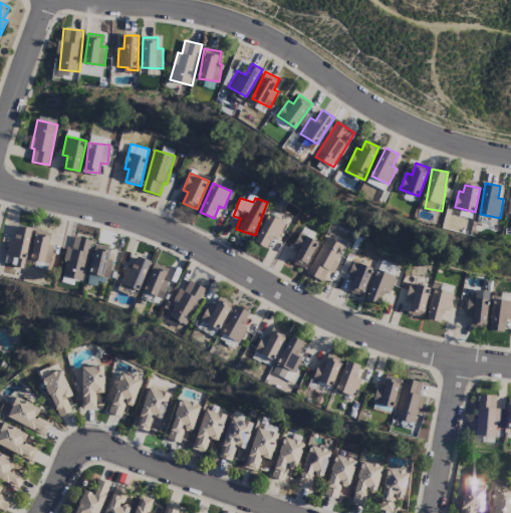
[(255,241),(267,247),(272,238),(278,241),(287,223),(270,213),(255,241)]
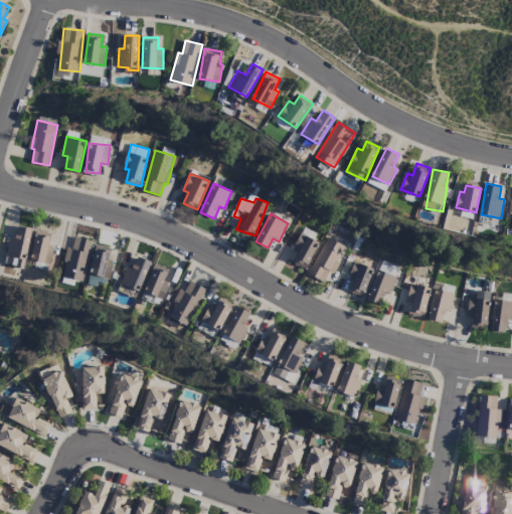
[(26,268),(32,228),(19,225),(17,238),(11,237),(6,264),(26,268)]
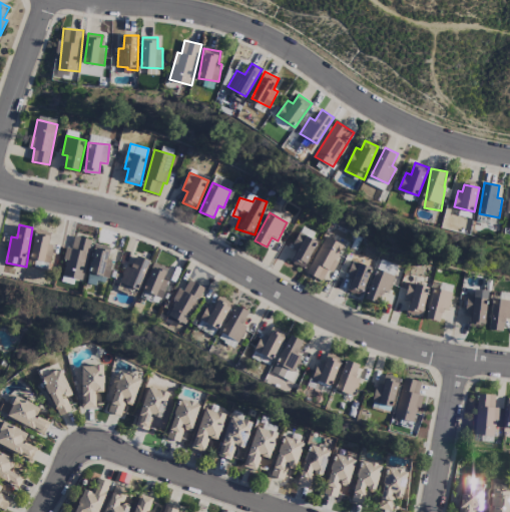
[(52,263),(55,243),(50,243),(52,231),(36,229),(31,260),(52,263)]
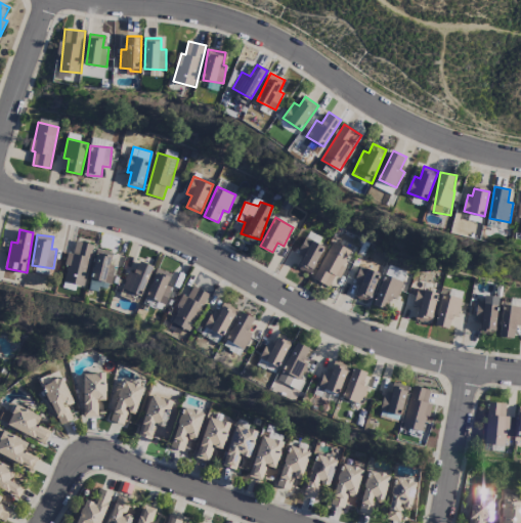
[(298,266),(311,273),(326,247),(307,236),(299,252),(304,255),(298,266)]
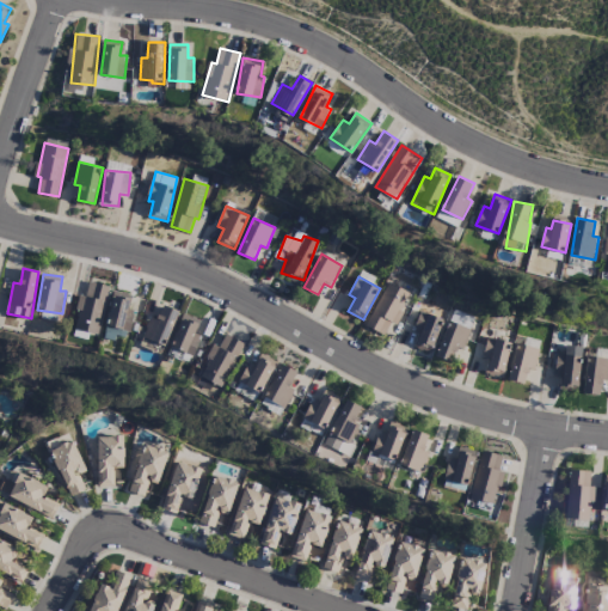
[(100,333),(111,286),(91,281),(87,295),(83,294),(75,328),(100,333)]
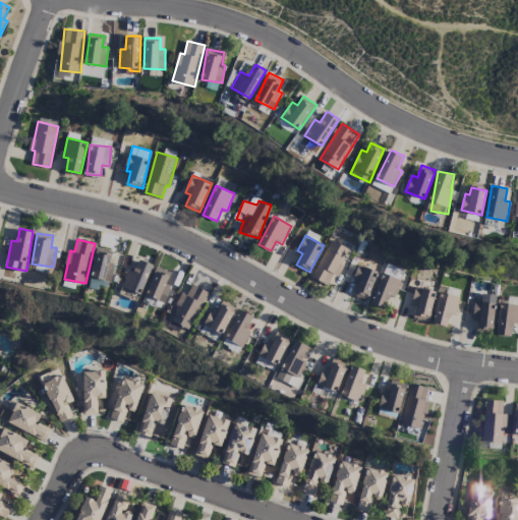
[(313,277),(329,284),(335,274),(339,276),(345,265),(343,264),(350,248),(332,239),(313,277)]
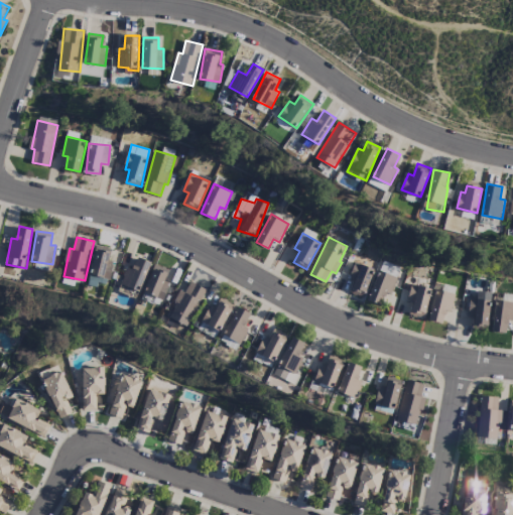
[(111,278),(115,247),(96,245),(93,276),(111,278)]
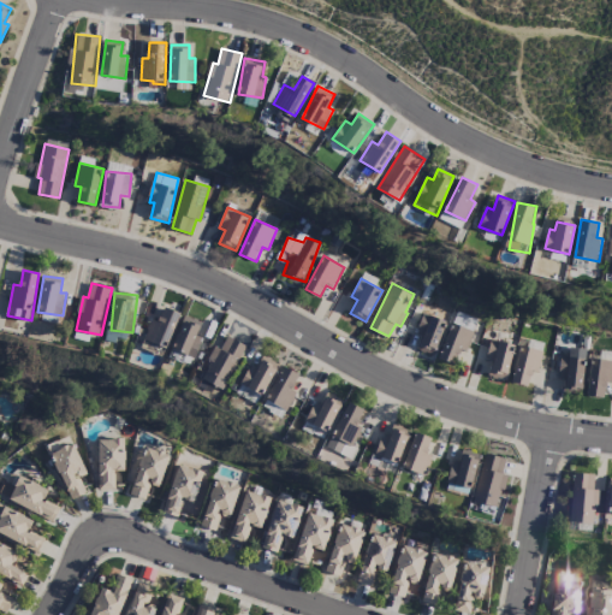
[(160,321),(153,319),(144,338),(167,348),(182,313),(166,306),(160,321)]
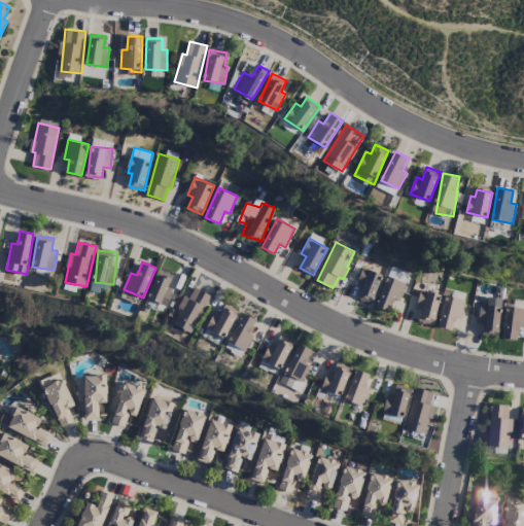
[(358,299),(374,304),(383,273),(363,268),(358,284),(362,285),(358,299)]
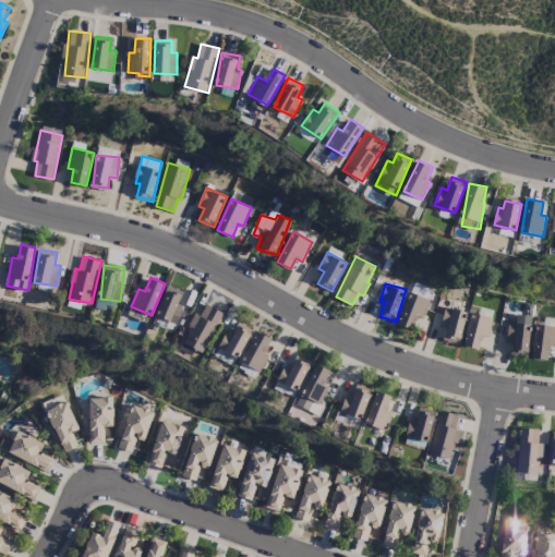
[(180,304),(183,290),(167,286),(159,318),(179,323),(184,305),(180,304)]
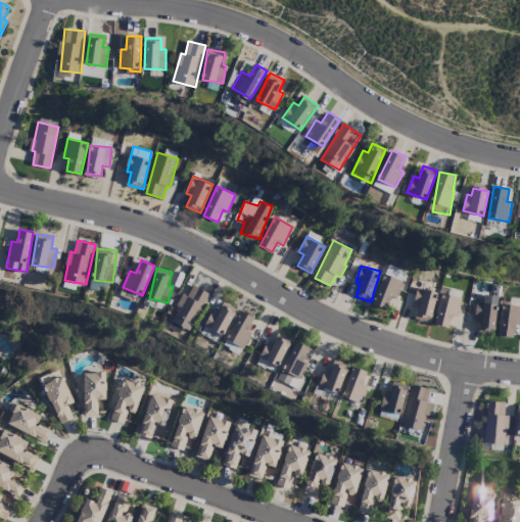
[(393,296),(397,298),(405,281),(386,274),(374,303),(388,310),(393,296)]
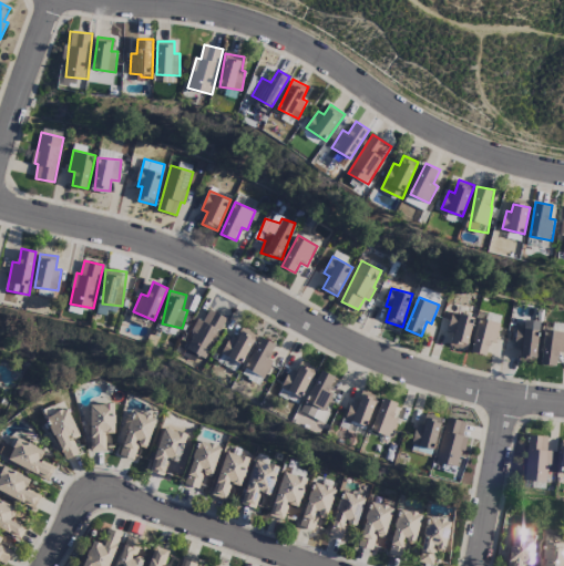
[(227,317),(211,309),(205,321),(198,319),(193,330),(195,331),(187,349),(208,359),(227,317)]
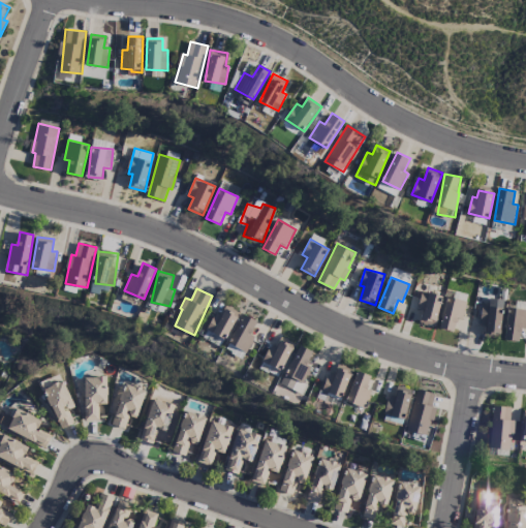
[(420,308),(424,309),(422,322),(437,325),(442,294),(423,291),(420,308)]
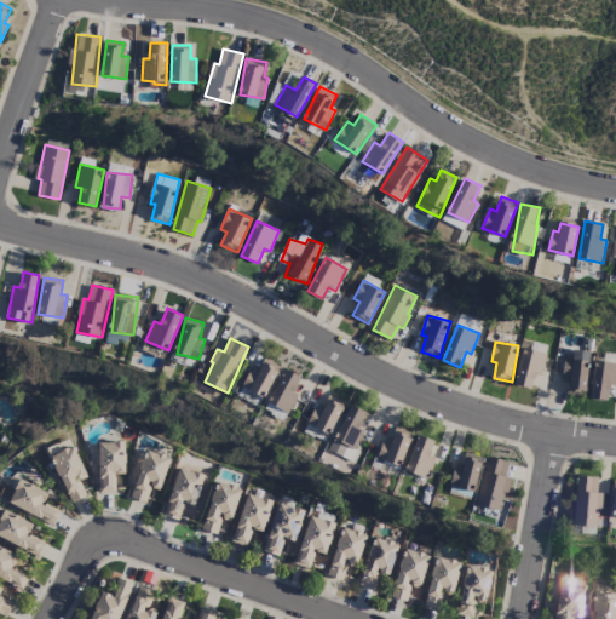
[(533,389),(537,373),(542,376),(548,354),(527,347),(516,384),(533,389)]
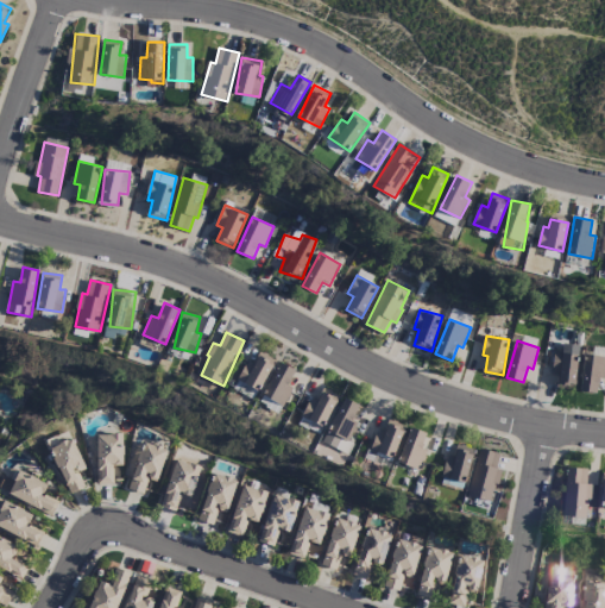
[(558,387),(575,388),(581,345),(565,343),(563,352),(555,351),(553,373),(560,374),(558,387)]
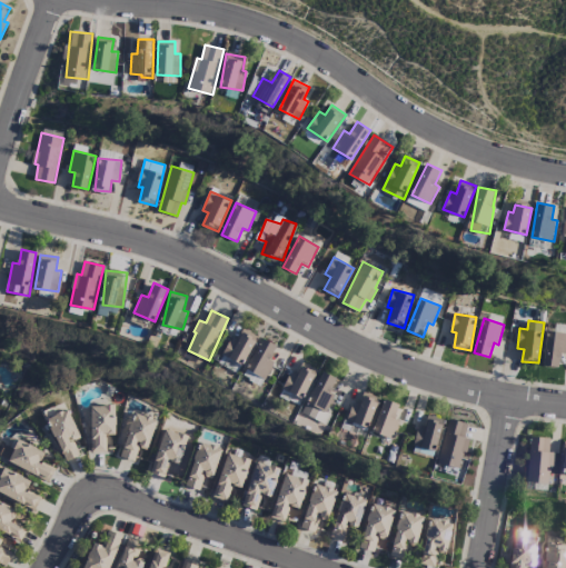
[(239,339),(231,336),(224,355),(246,364),(258,335),(244,329),(239,339)]
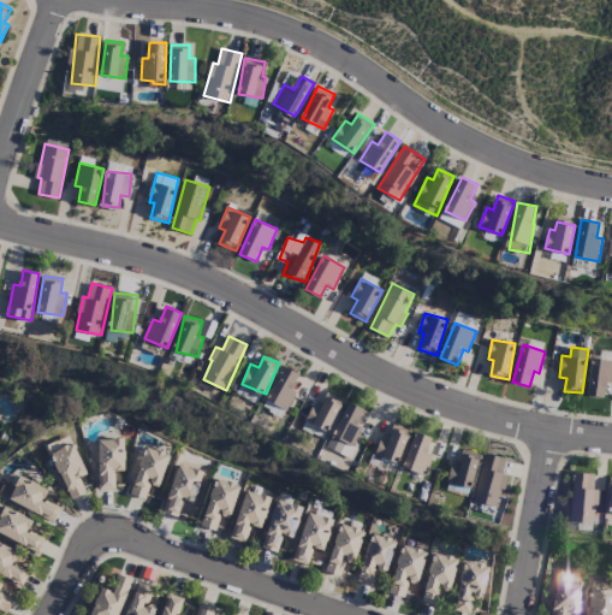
[(611,359),(592,359),(589,396),(611,397),(611,359)]
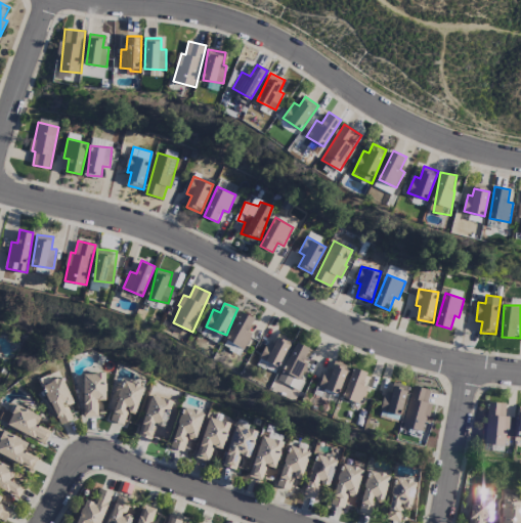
[(256,318),(242,311),(225,347),(243,355),(254,331),(251,330),(256,318)]
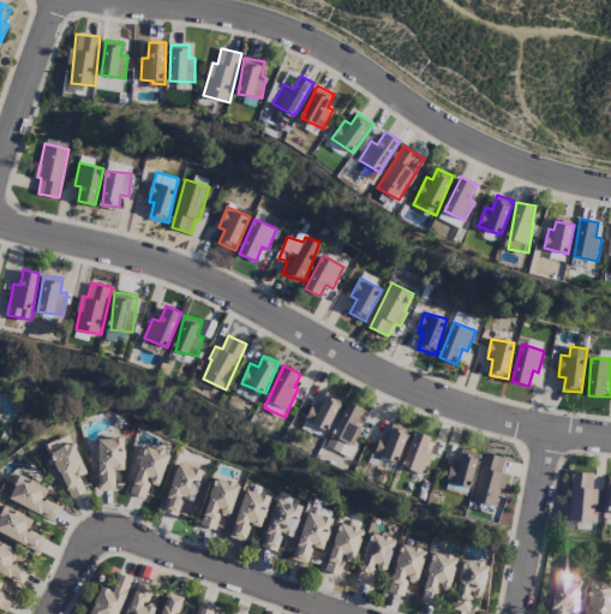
[(238,392),(257,403),(262,394),(241,383),(238,392)]
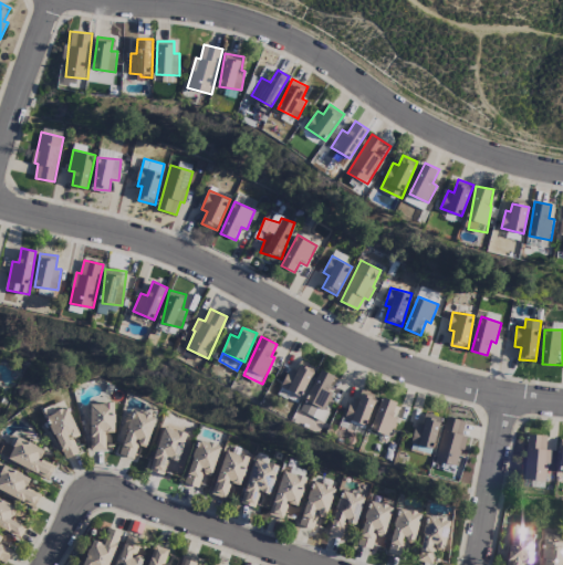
[(318,367),(302,361),(296,372),(291,368),(282,386),(302,396),(318,367)]
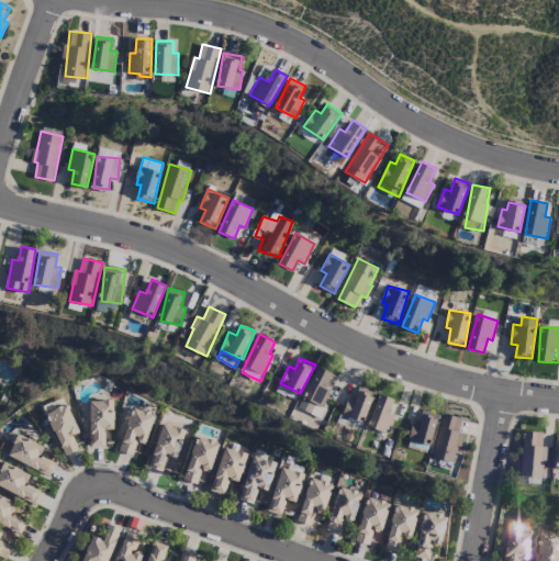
[(337,376),(320,367),(304,396),(321,405),(337,376)]
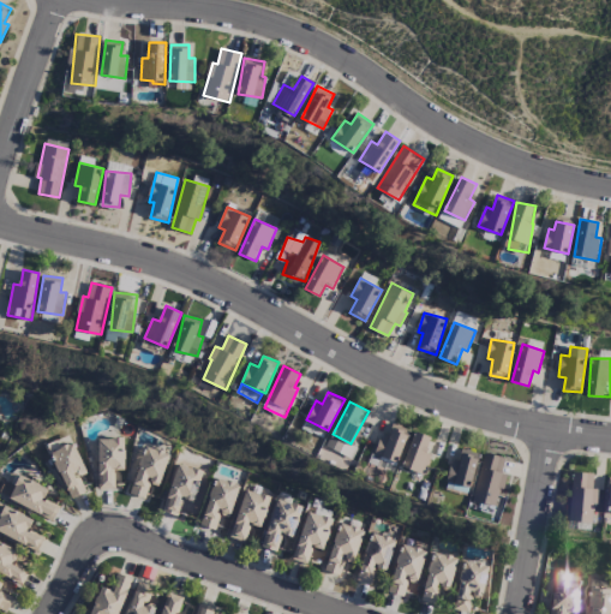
[(411,429),(394,423),(389,436),(383,434),(375,454),(399,463),(411,429)]
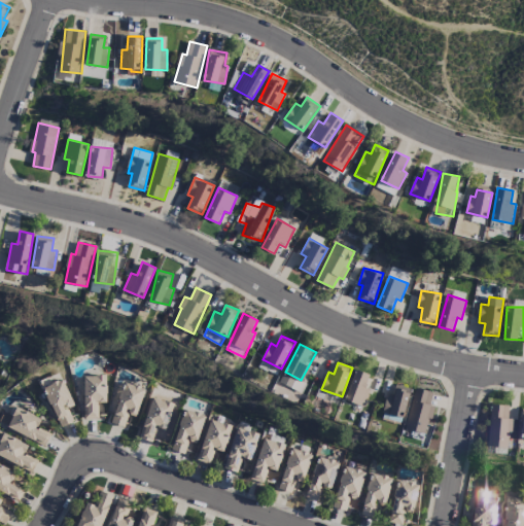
[(373,374),(355,370),(347,401),(364,406),(373,374)]
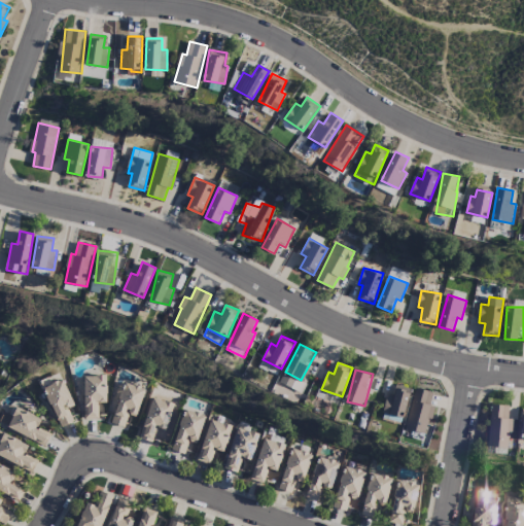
[(301,390),(304,382),(284,373),(281,381),(301,390)]
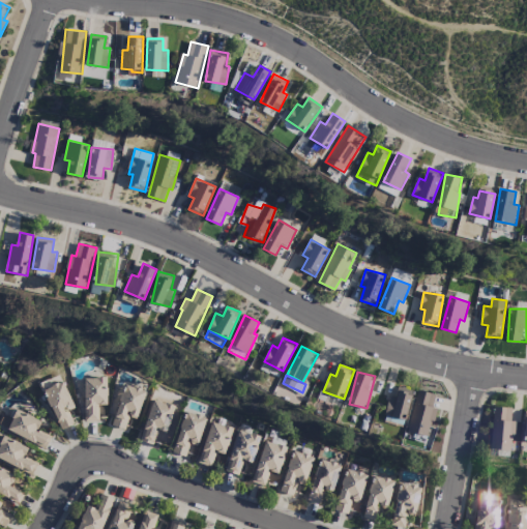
[(85,377),(86,421),(100,420),(99,404),(109,404),(108,377),(85,377)]
